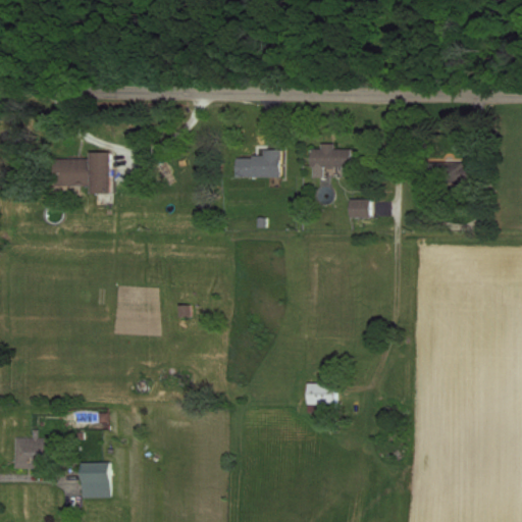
[(312,149),(312,177),(324,177),(324,167),(352,168),(353,150),(335,149),(335,144),(321,144),(321,149),(312,149)]
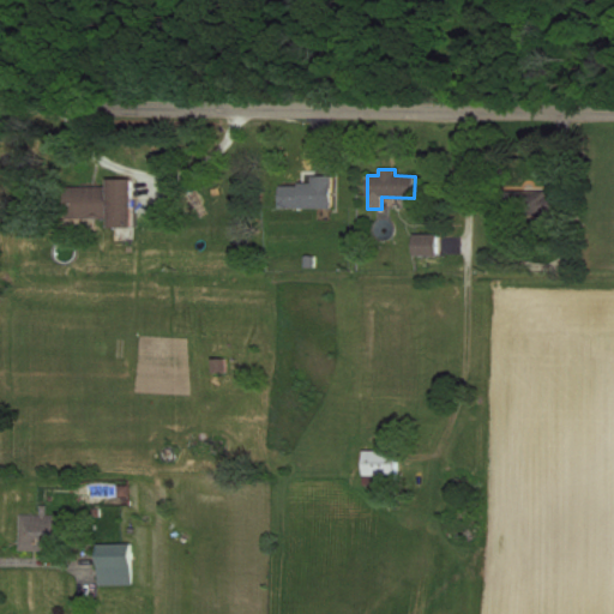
[(278,208),(330,209),(331,176),(311,176),(311,185),(278,185),(278,208)]
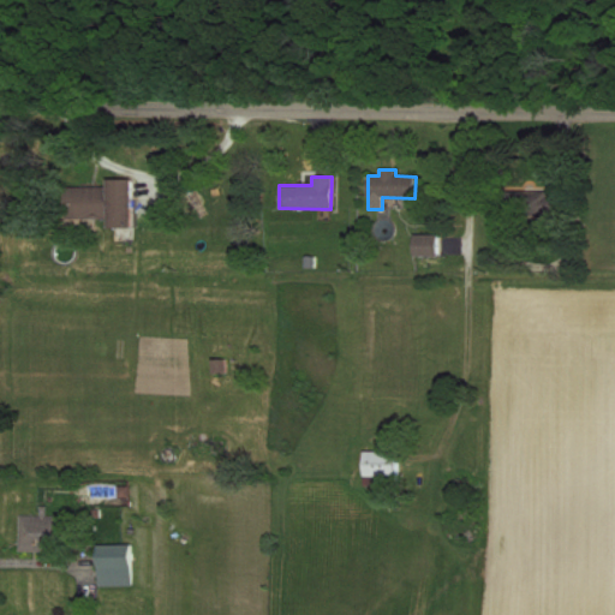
[(107,187),(75,187),(76,219),(108,219),(108,228),(131,227),(130,179),(107,179),(107,187)]
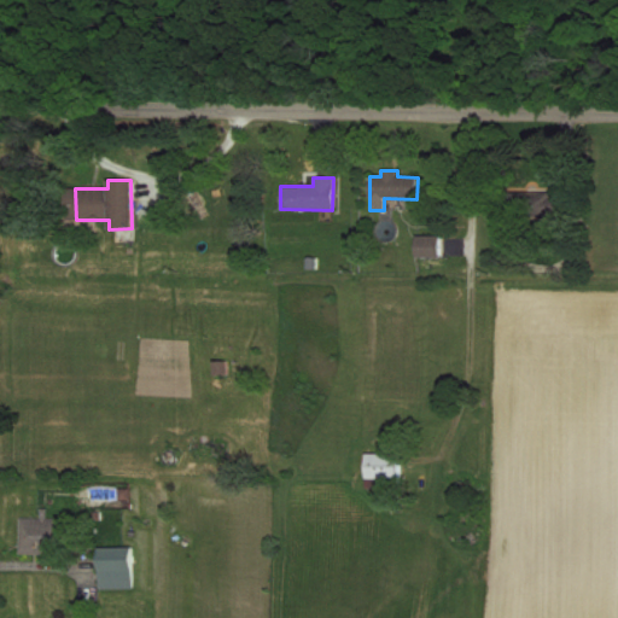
[(438,237),(414,235),(414,258),(437,258),(438,237)]
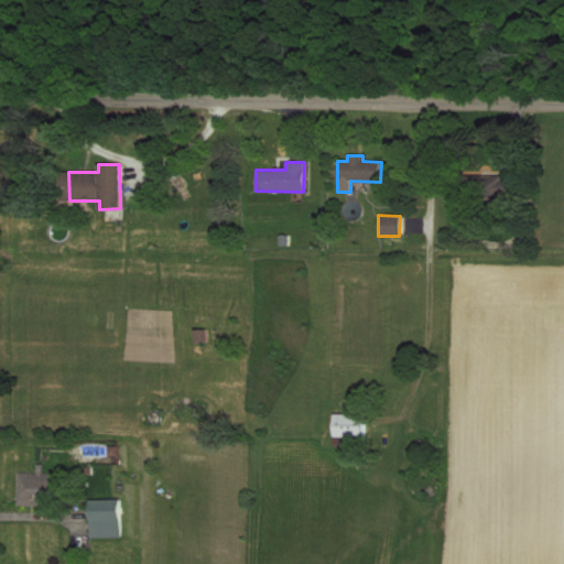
[(365,414),(332,415),(333,437),(365,437),(365,414)]
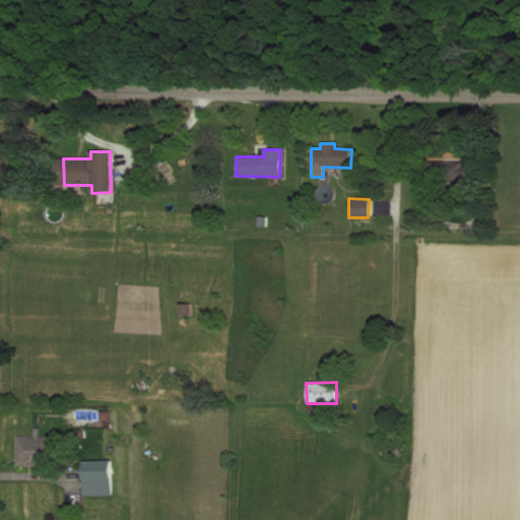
[(43,437),(16,437),(15,467),(42,467),(43,437)]
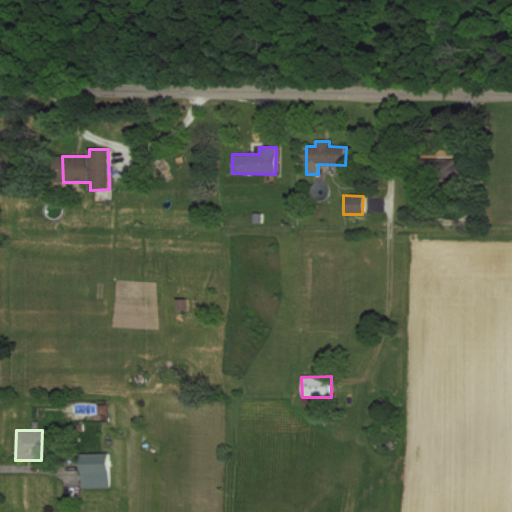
[(81,489),(112,488),(111,453),(80,454),(81,489)]
